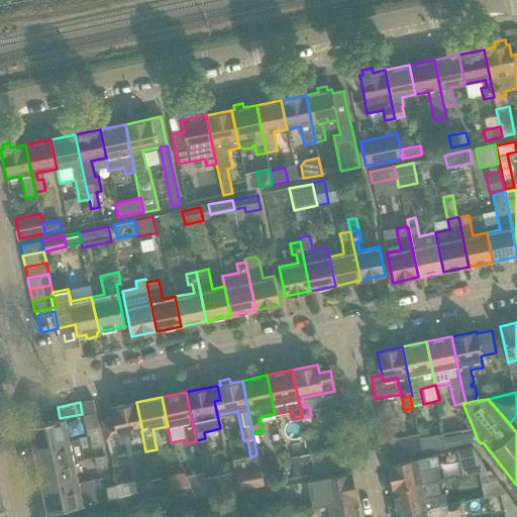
[(106,438),(142,431),(136,402),(111,407),(114,418),(103,420),(106,438)]
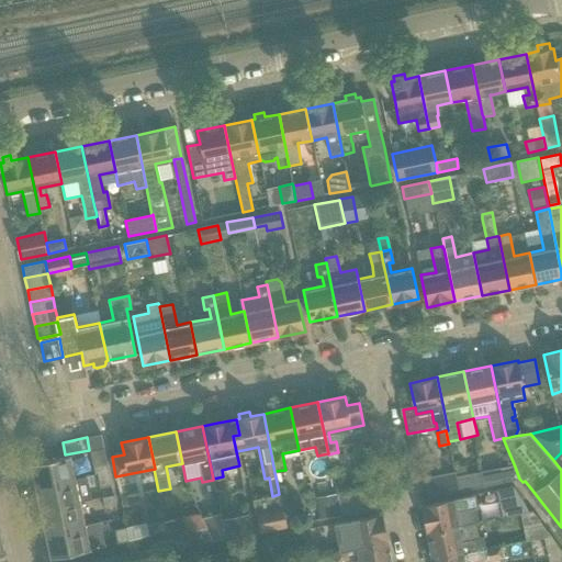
[(104,448),(90,450),(94,474),(98,474),(109,471),(107,458),(104,448)]
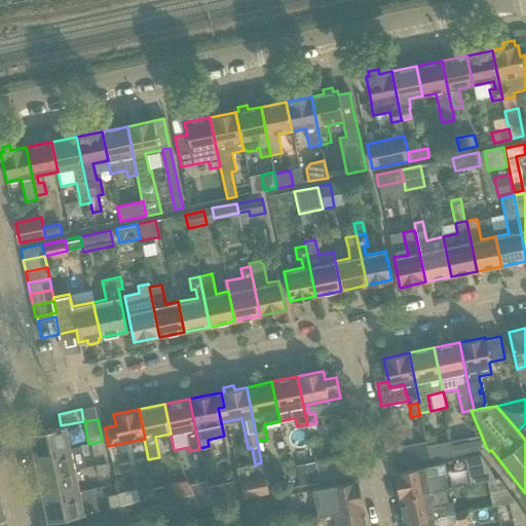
[(314,423),(307,425),(309,435),(316,433),(314,423)]
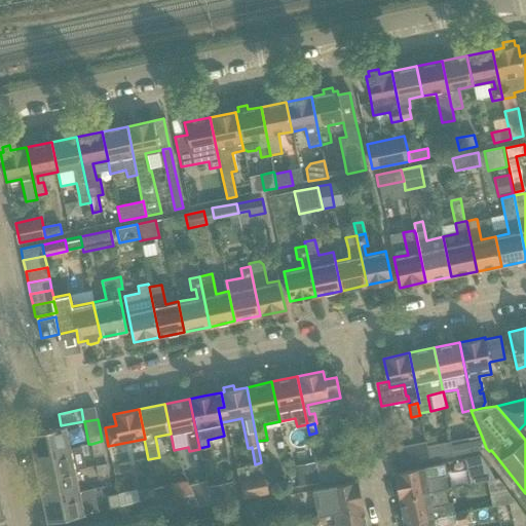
[(28,434),(33,456),(71,448),(66,425),(28,434)]
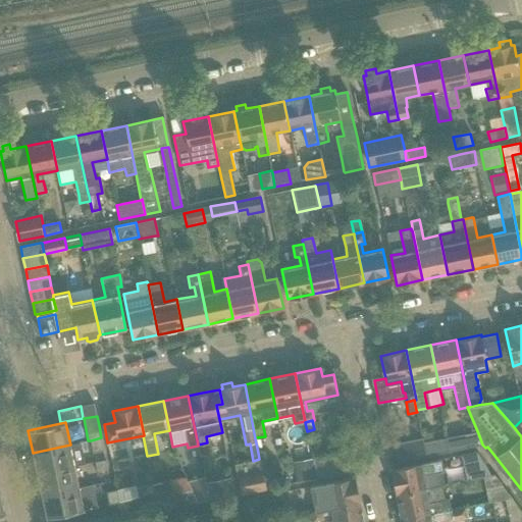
[(478,433),(439,441),(441,453),(482,445),(478,433)]
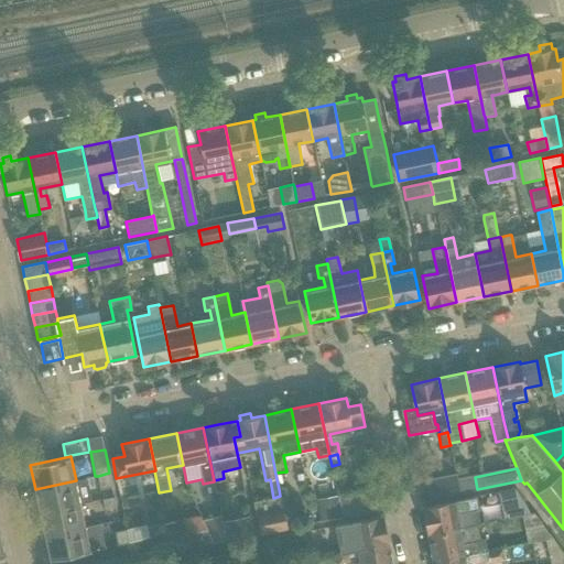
[(109,473),(98,476),(100,489),(112,487),(109,473)]
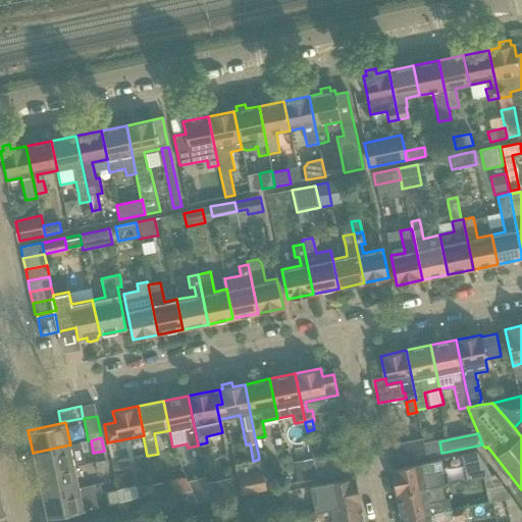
[(422,438),(394,444),(398,463),(425,457),(425,456),(423,442),(422,438)]
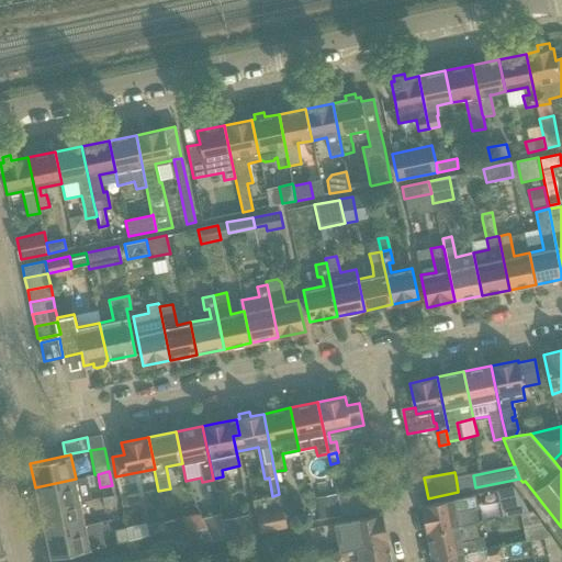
[(467,473),(456,476),(458,491),(463,490),(475,487),(473,475),(473,472),(467,473)]
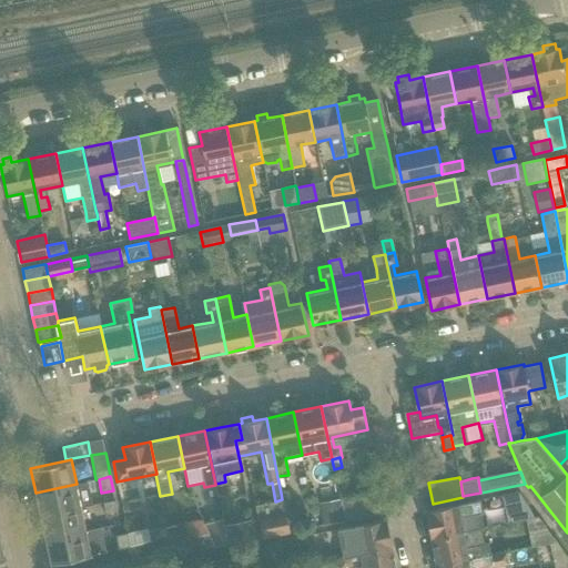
[(36,493),(40,516),(81,507),(77,484),(36,493)]
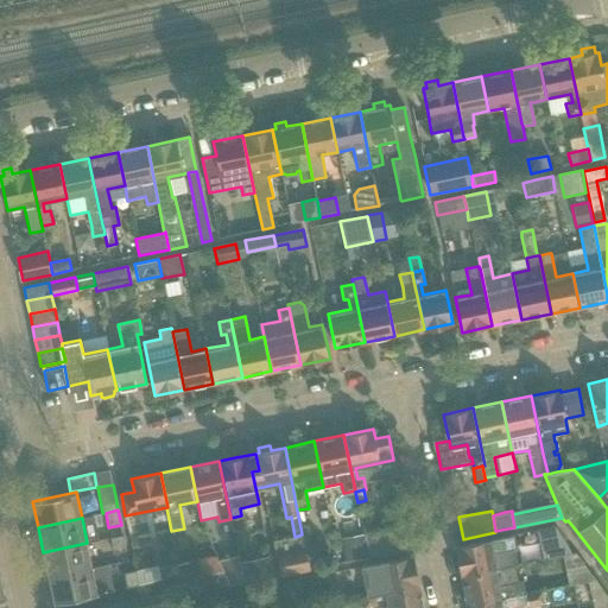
[(412,548),(407,526),(365,534),(369,557),(412,548)]
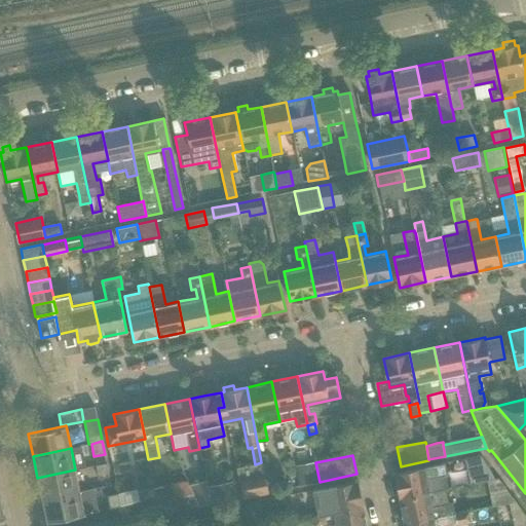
[(481,456),(464,459),(470,484),(487,481),(494,480),(481,456)]
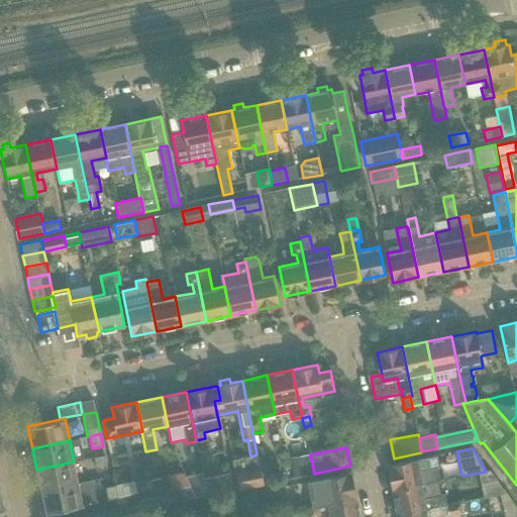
[(250,456),(233,459),(233,461),(239,491),(264,486),(264,485),(257,457),(256,454),(250,456)]
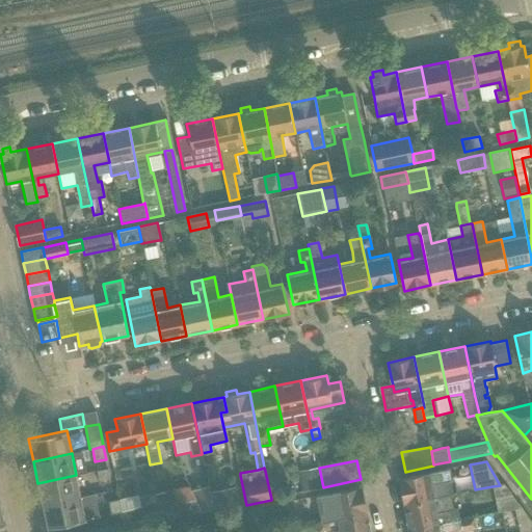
[(399,478),(404,505),(444,496),(441,480),(452,478),(450,468),(399,478)]
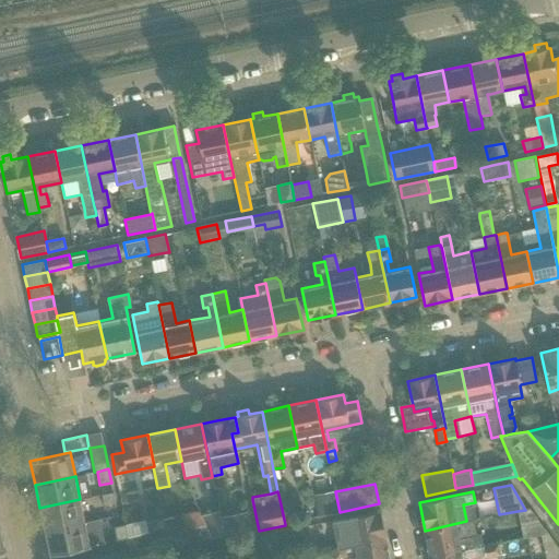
[(116,506),(114,492),(102,495),(105,508),(116,506)]
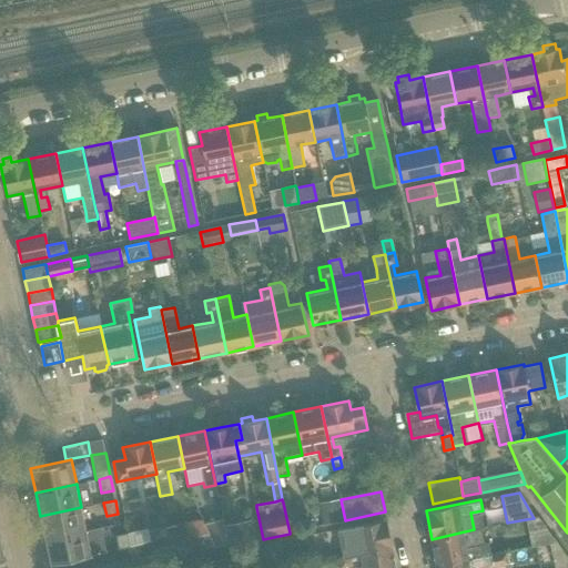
[(341,505),(320,509),(323,526),(344,521),(341,505)]
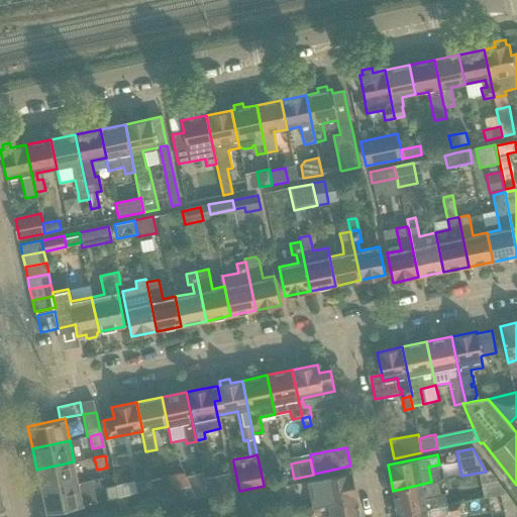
[(36,470),(41,491),(79,483),(74,461),(36,470)]
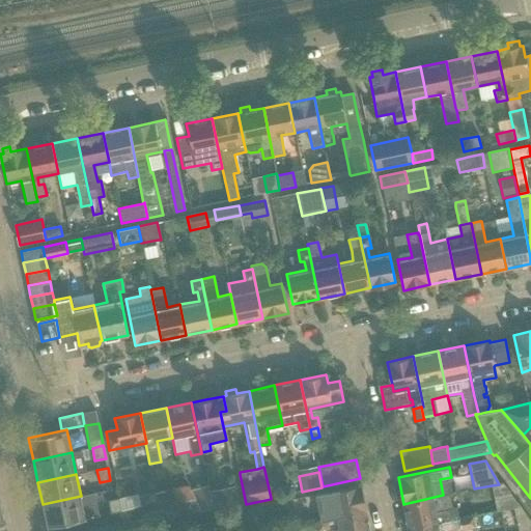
[(512,497),(499,484),(492,485),(494,501),(512,497)]
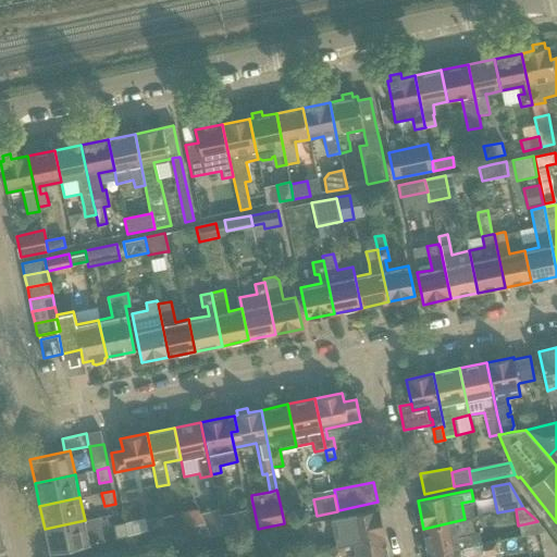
[(201,514),(200,514),(203,523),(210,537),(224,534),(220,516),(219,509),(201,514)]
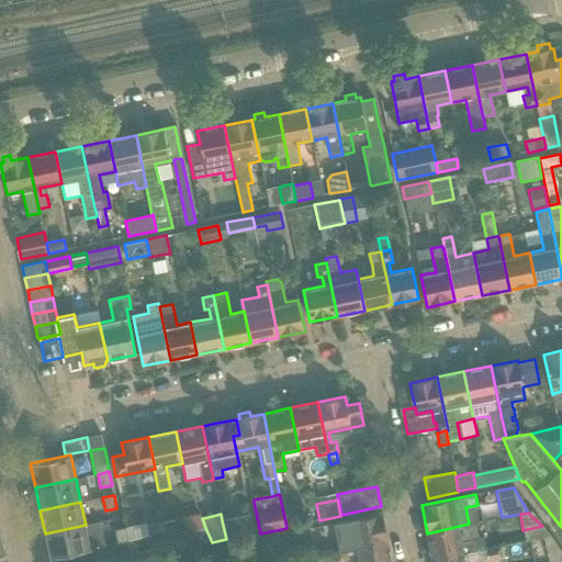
[(351,519),(335,523),(340,551),(389,541),(383,514),(361,517),(351,519)]
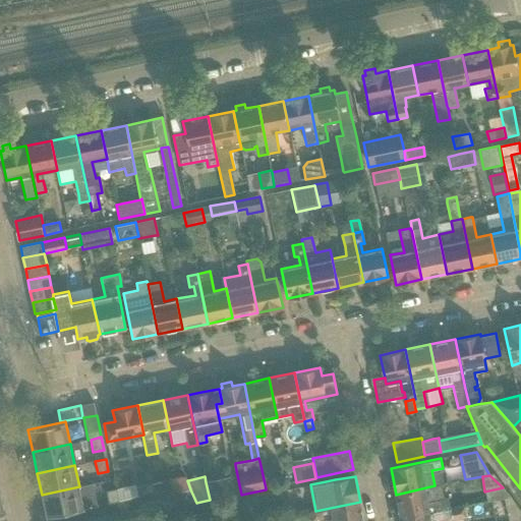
[(208,481),(206,482),(210,500),(234,495),(231,477),(208,481)]
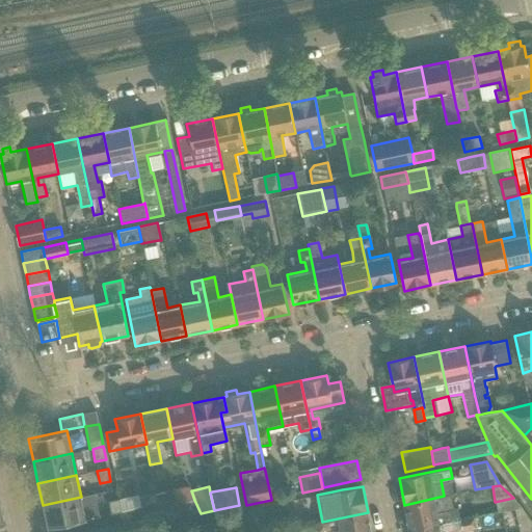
[(155,494),(138,498),(141,507),(157,503),(155,494)]
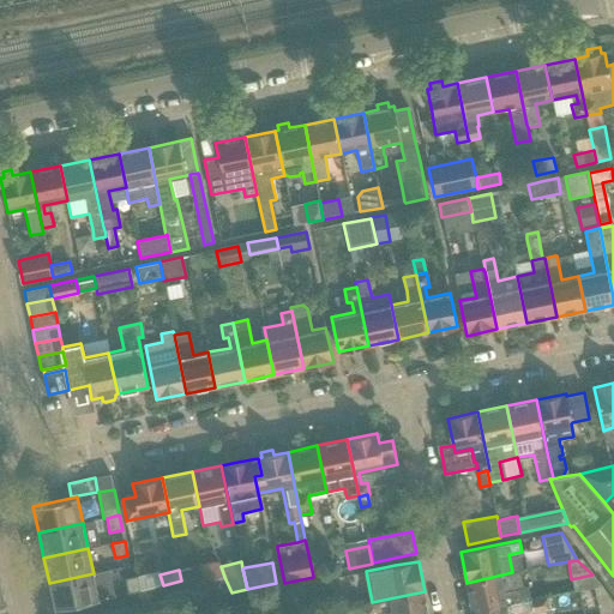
[(158,571),(138,576),(142,591),(163,585),(160,575),(158,571)]
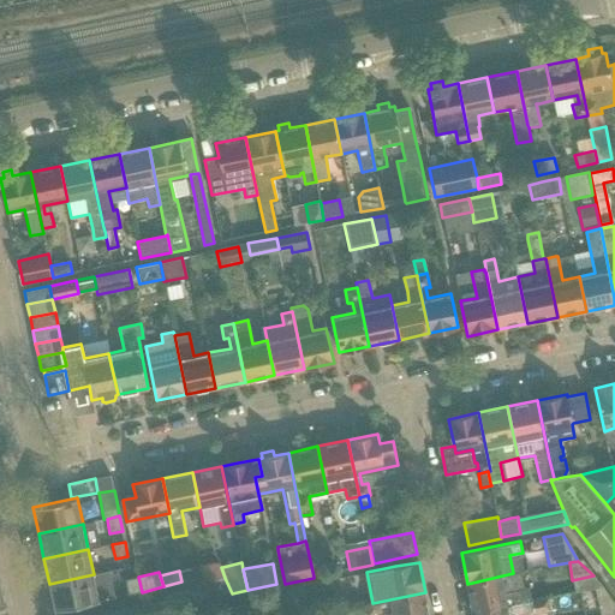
[(513,573),(467,584),(473,613),(531,601),(529,589),(524,589),(520,572),(513,573)]
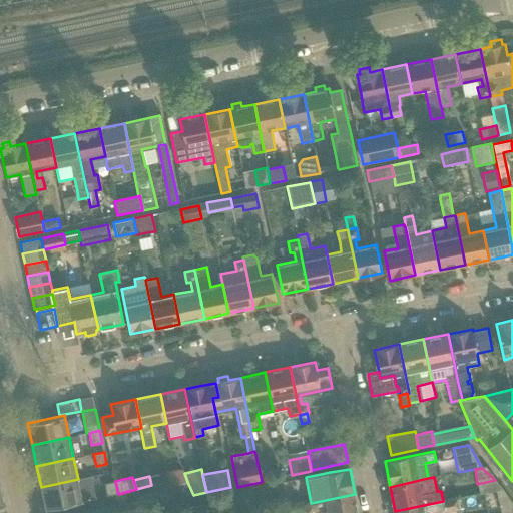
[(78,479),(41,487),(46,509),(83,501),(83,500),(82,500),(78,479)]
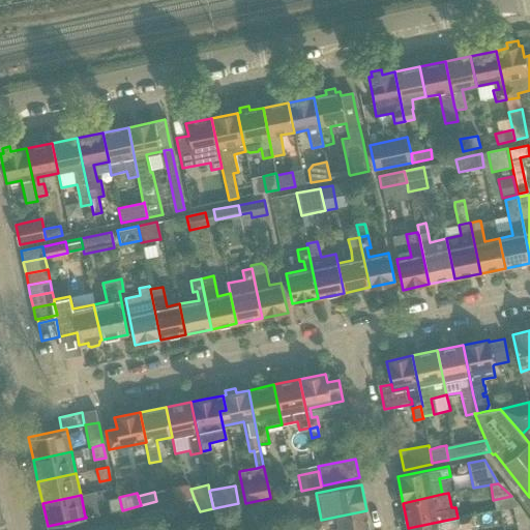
[(511,496),(493,500),(496,510),(519,505),(511,496)]
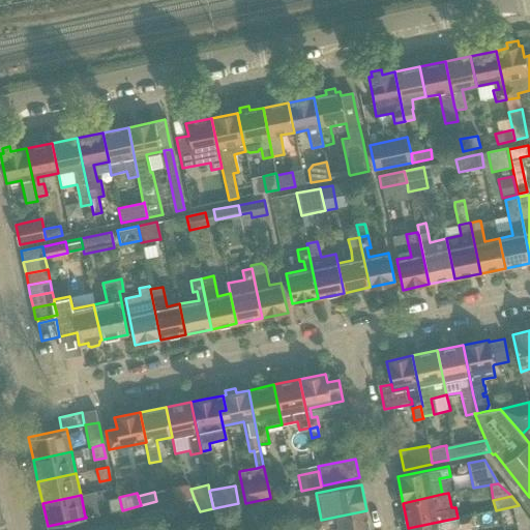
[(108,500),(111,512),(122,510),(119,497),(108,500)]
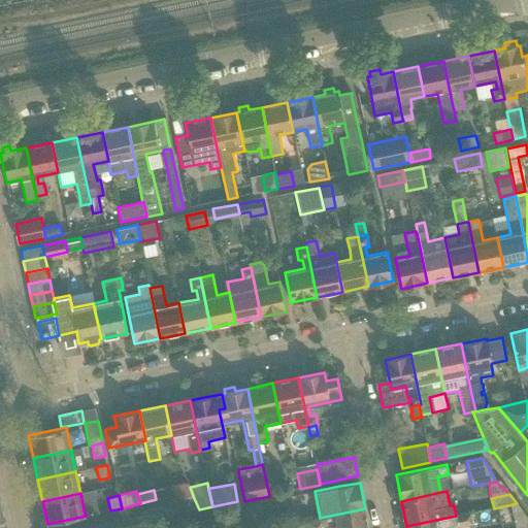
[(157,503),(171,519),(182,512),(180,509),(167,496),(157,503)]
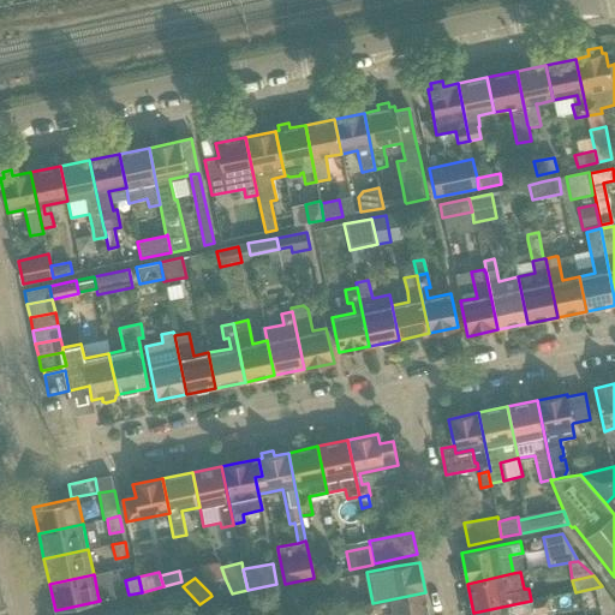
[(225,578),(203,583),(210,593),(212,596),(213,597),(215,597),(232,593),(225,578)]
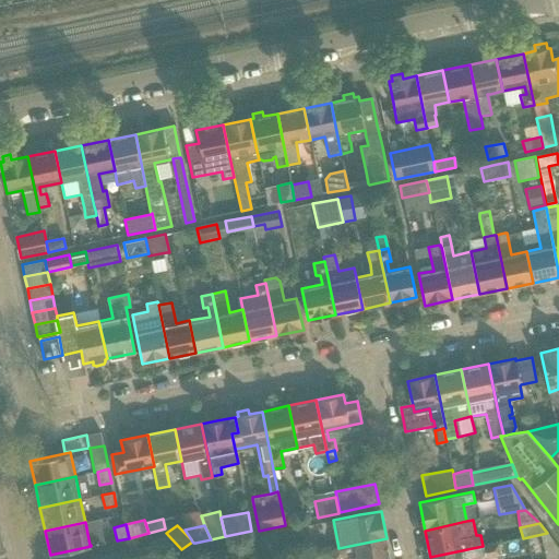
[(356,550),(357,558),(390,558),(387,538),(339,548),(333,549),(334,558),(335,558),(347,557),(346,551),(356,550)]
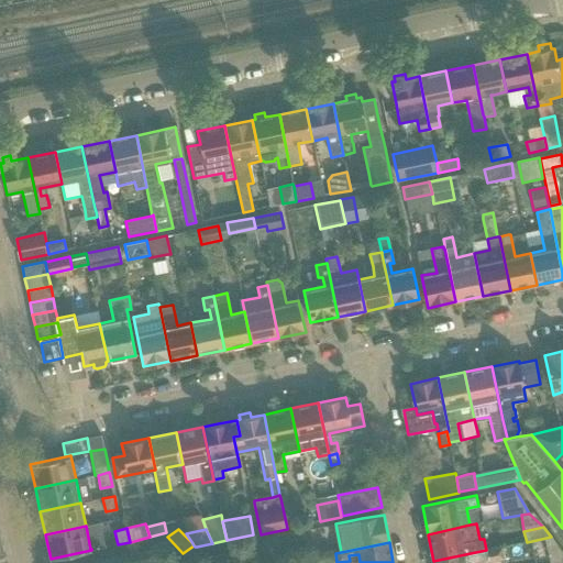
[(486,550),(433,561),(433,562),(489,562),(505,560),(501,547),(499,548),(486,550)]
